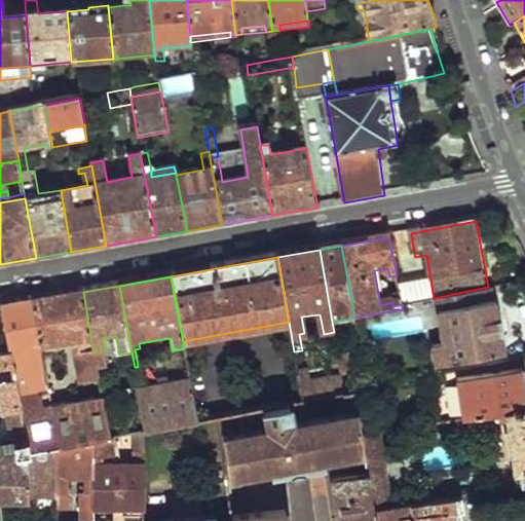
[(2,307),(10,356),(20,408),(29,452),(58,447),(91,441),(108,438),(102,402),(82,405),(50,411),(40,355),(73,348),(86,345),(88,347),(92,347),(83,292),(2,307)]
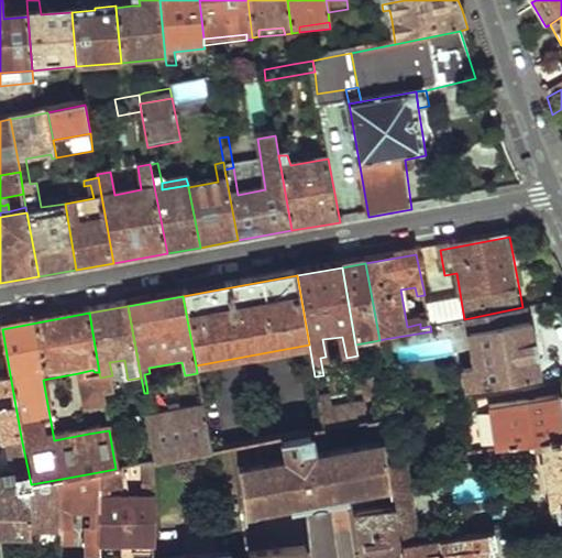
[(466,325),(475,371),(463,373),(467,395),(542,381),(531,325),(529,326),(527,314),(466,325)]
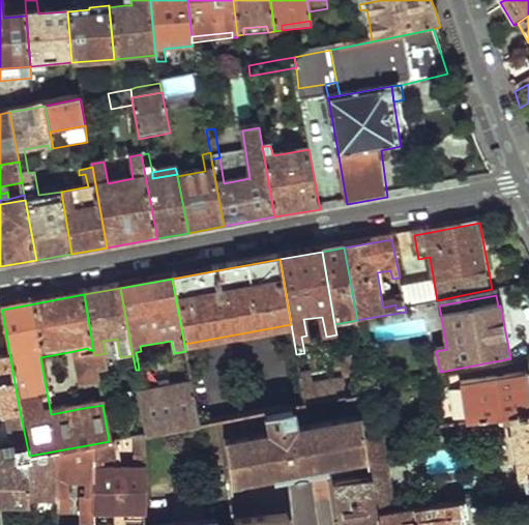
[(361,319),(362,329),(375,327),(374,317),(361,319)]
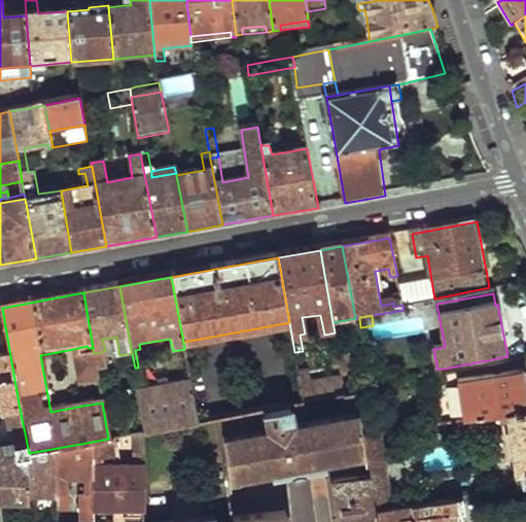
[(73,349),(82,406),(102,403),(96,368),(94,353),(93,348),(89,348),(86,346),(73,349)]
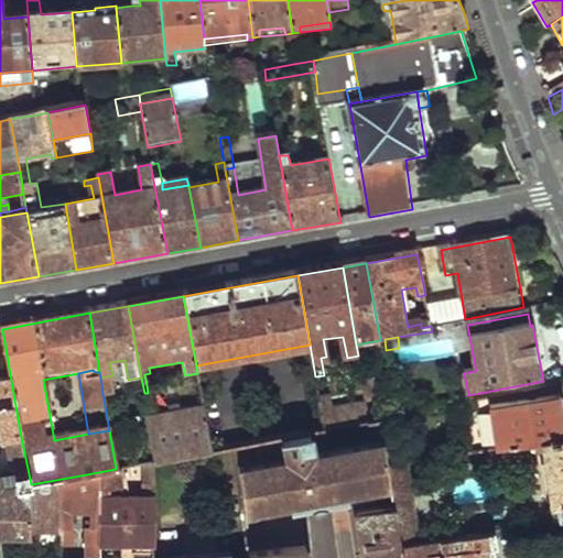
[(100,378),(103,393),(116,391),(112,375),(100,378)]
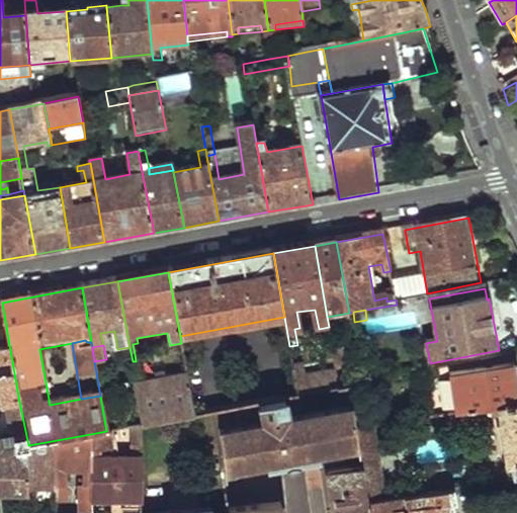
[(332,346),(337,373),(339,390),(345,389),(343,371),(346,370),(341,345),(332,346)]
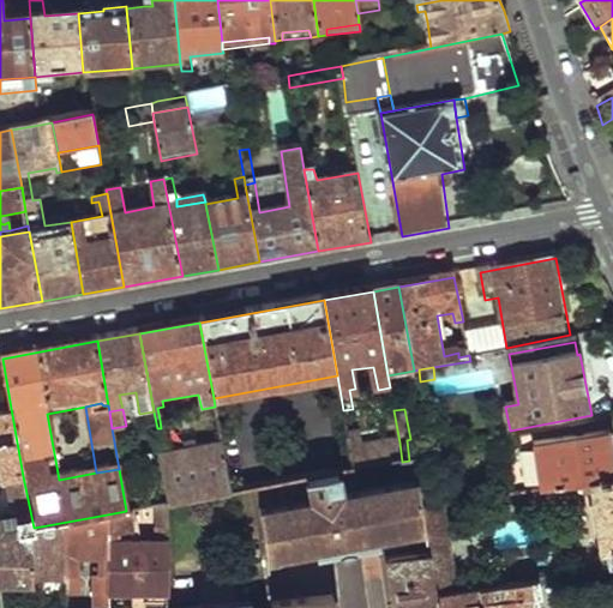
[(0,461),(4,480),(11,479),(23,476),(12,415),(0,416),(0,461)]
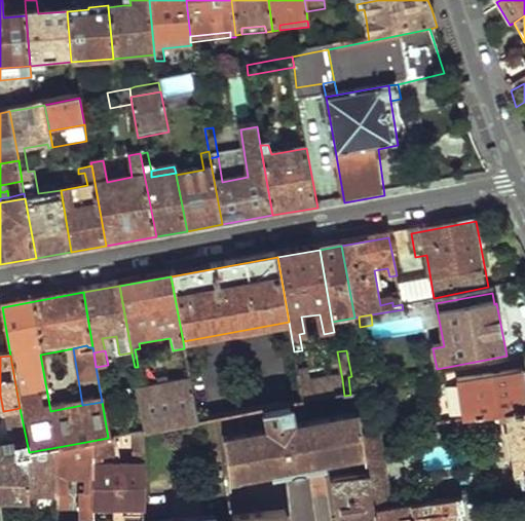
[(298,375),(303,403),(344,396),(342,379),(311,385),(308,373),(298,375)]
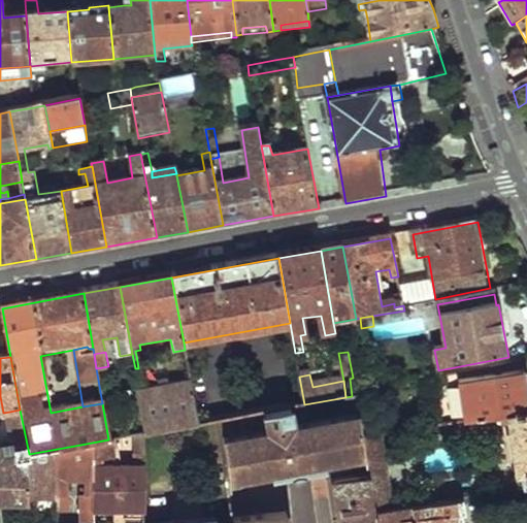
[(370,377),(373,393),(384,391),(380,374),(370,377)]
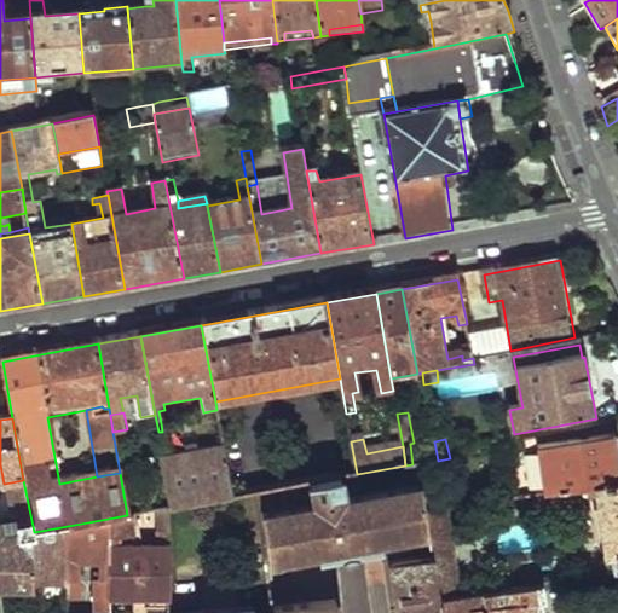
[(539,451),(547,498),(598,492),(617,487),(617,439),(539,451)]
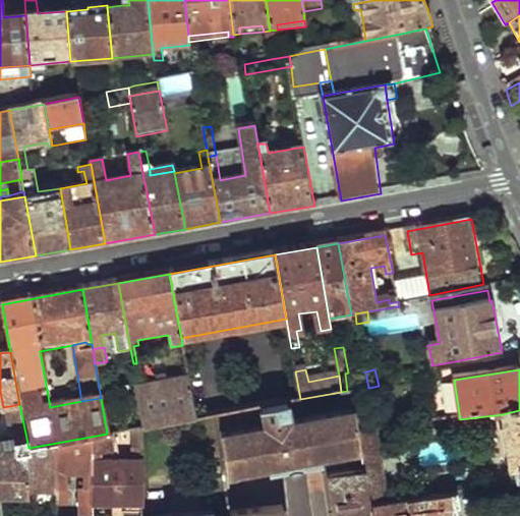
[(137,385),(145,426),(164,423),(175,421),(195,418),(188,376),(137,385)]
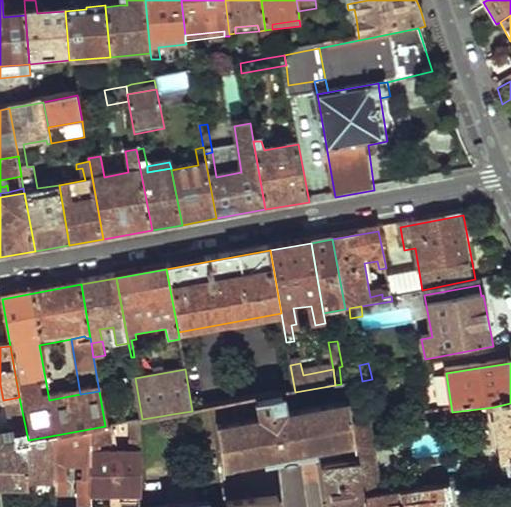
[(265,417),(217,426),(221,465),(222,471),(233,469),(237,465),(239,465),(264,461),(265,463),(278,462),(278,466),(303,462),(302,458),(316,455),(315,452),(336,449),(342,450),(356,448),(352,426),(349,401),(286,412),(283,395),(261,398),(265,417)]
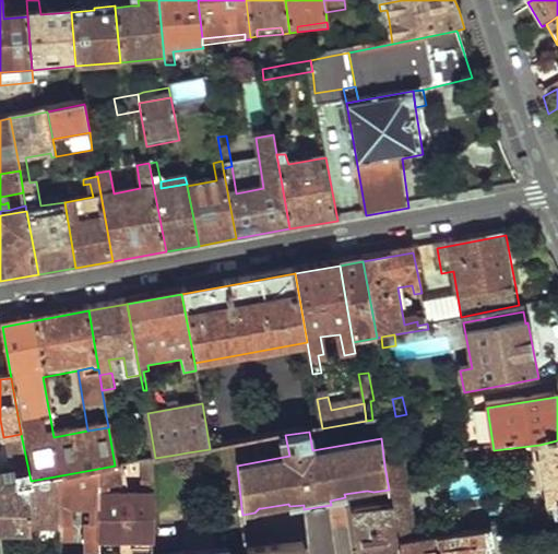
[(14,463),(18,483),(31,481),(21,434),(10,436),(14,463)]
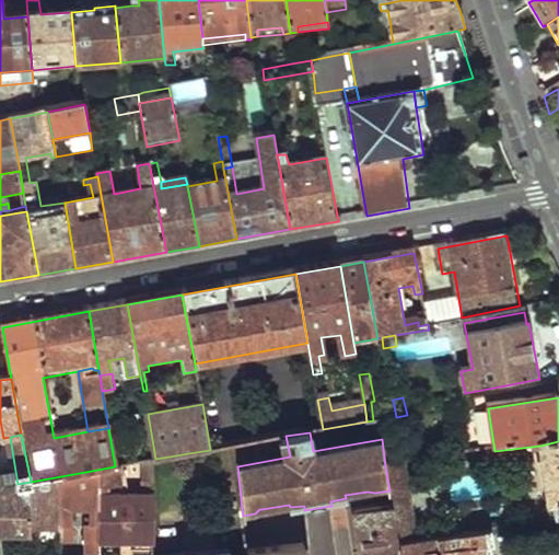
[(558,441),(540,446),(548,507),(554,507),(558,505),(558,441)]
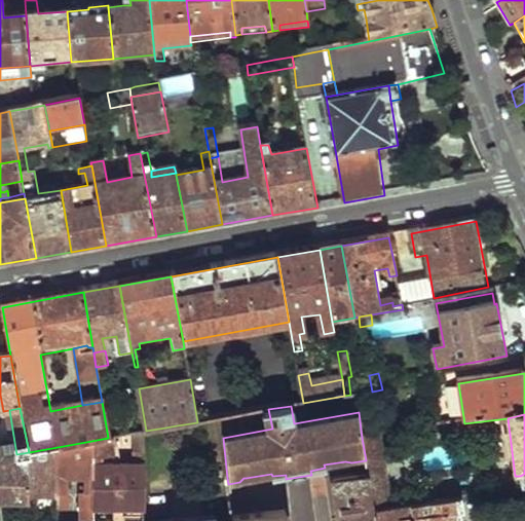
[(0,438),(0,457),(16,454),(13,436),(0,438)]
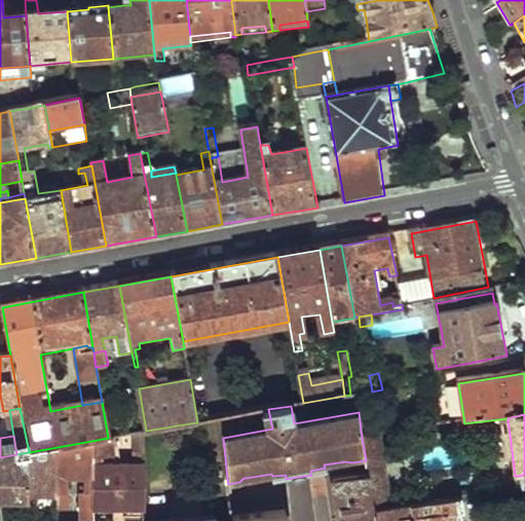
[(366,460),(369,479),(373,513),(392,511),(382,436),(373,437),(362,438),(365,454),(366,460)]
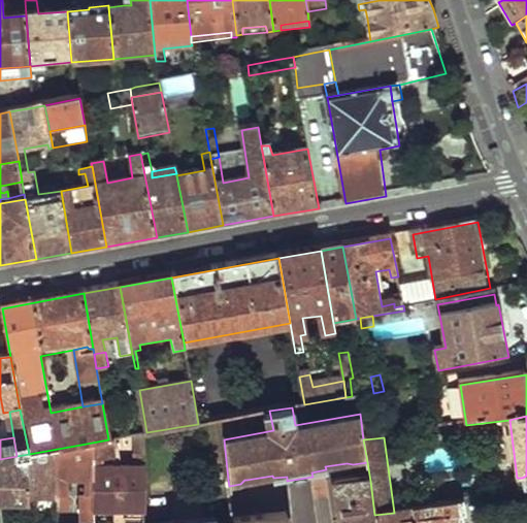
[(92,443),(92,517),(144,517),(143,466),(117,467),(96,468),(96,462),(109,461),(108,439),(92,443)]
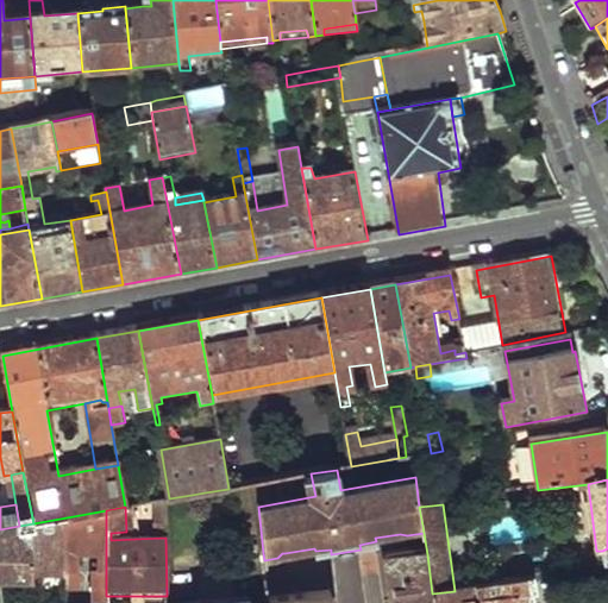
[(67,517),(67,554),(67,563),(68,577),(79,576),(80,557),(100,557),(100,573),(95,575),(94,602),(106,602),(106,596),(106,510),(67,517)]
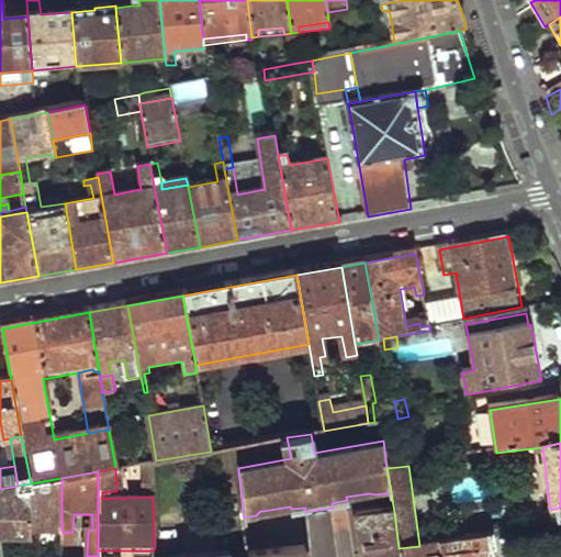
[(31,483),(30,533),(43,534),(43,519),(43,513),(62,512),(62,478),(31,483)]
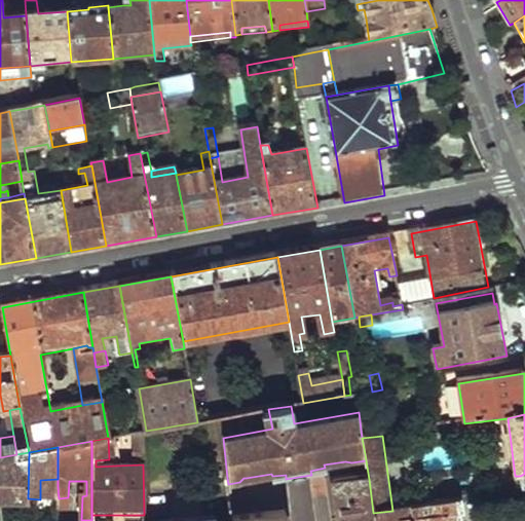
[(0,504),(28,505),(28,498),(29,452),(16,454),(0,457),(0,504)]
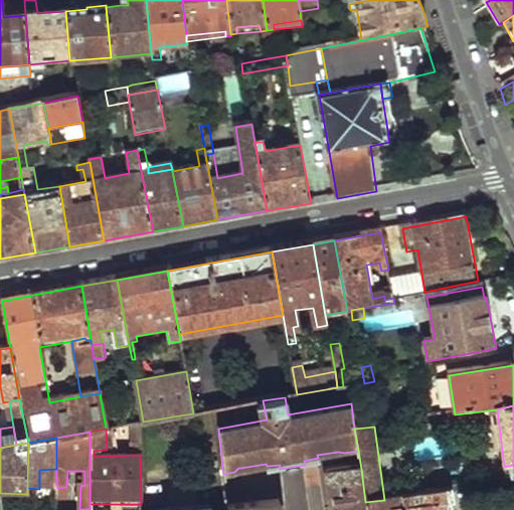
[(327,473),(332,509),(366,509),(365,502),(361,469),(327,473)]
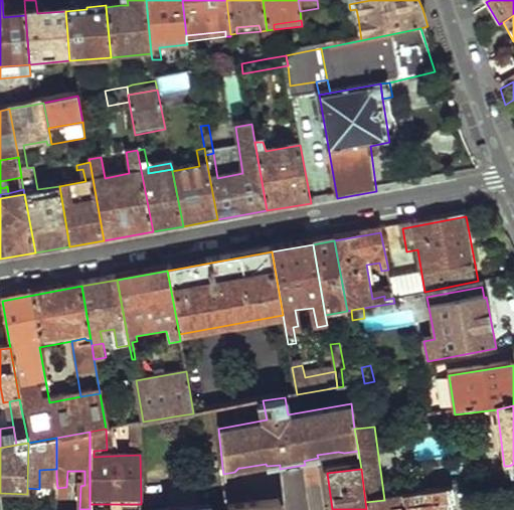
[(57,488),(57,497),(65,497),(66,487),(57,488)]
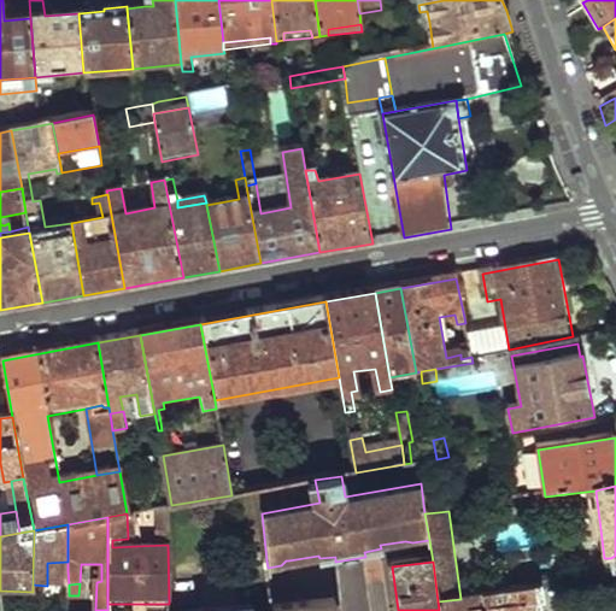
[(541,610),(541,603),(544,600),(543,587),(461,599),(438,601),(439,610),(541,610)]
